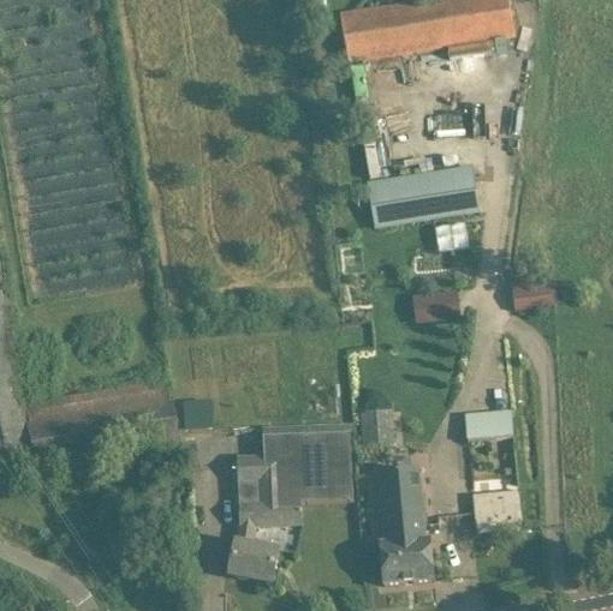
[(420,0),(339,13),(347,64),(512,37),(506,0),(420,0)]
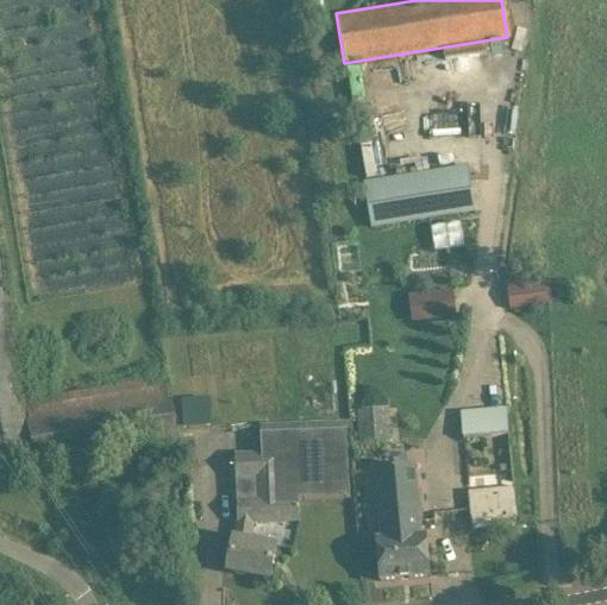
[(371,222),(475,208),(469,163),(365,177),(371,222)]
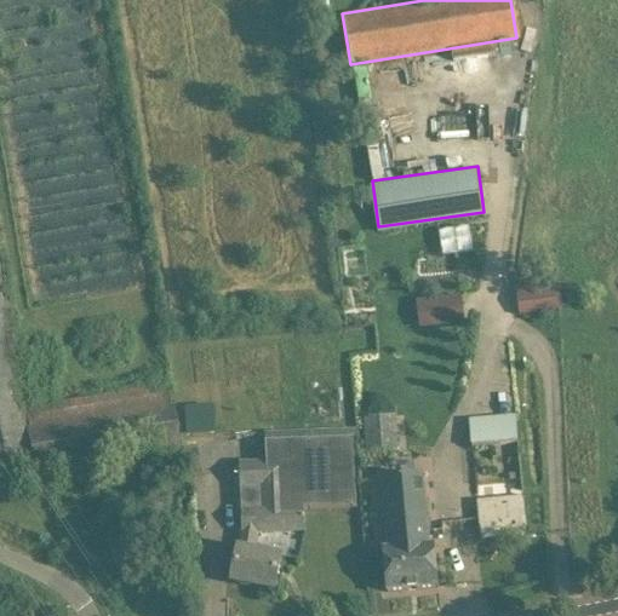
[(471,225),(440,226),(441,251),(471,249),(471,225)]
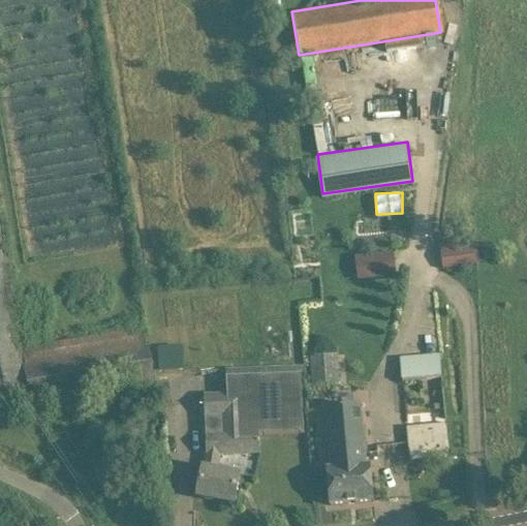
[(22,364),(0,228),(0,403),(151,378),(145,344),(22,364)]
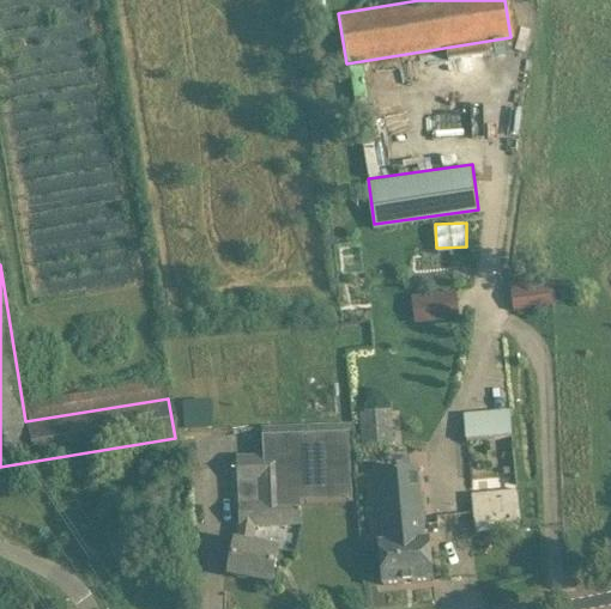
[(508,278),(512,310),(551,305),(548,274),(508,278)]
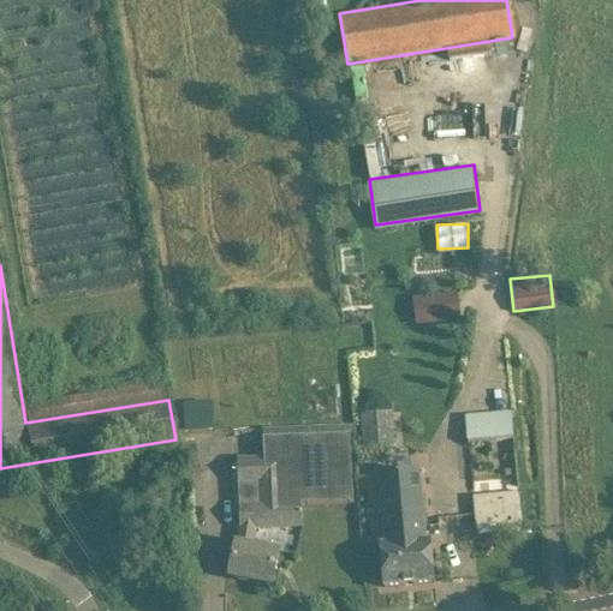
[(458,319),(454,293),(412,298),(415,324),(458,319)]
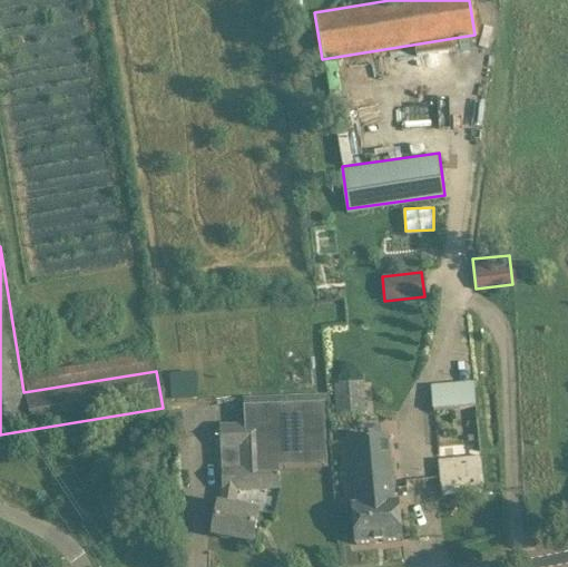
[(333,411),(363,410),(362,380),(332,380),(333,411)]
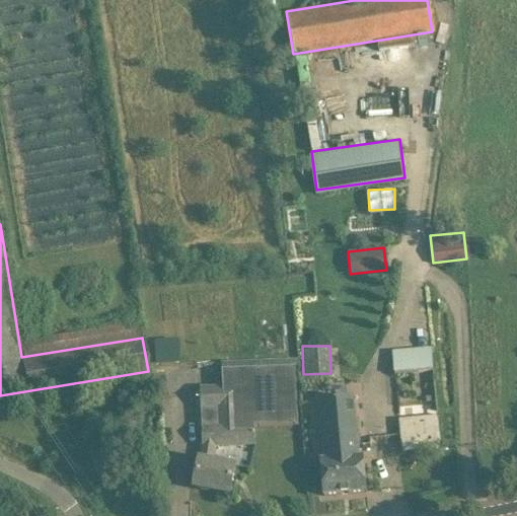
[(393,348),(394,370),(433,368),(432,346),(393,348)]
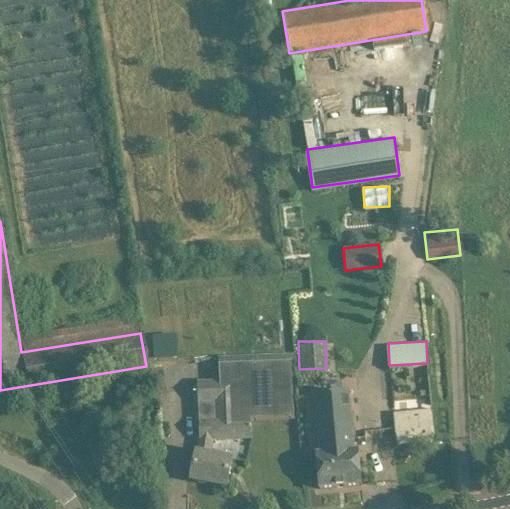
[(211,439),(250,437),(250,420),(292,418),(290,361),(218,363),(218,379),(196,380),(197,405),(198,425),(199,439),(190,480),(226,486),(231,460),(208,456),(211,439)]
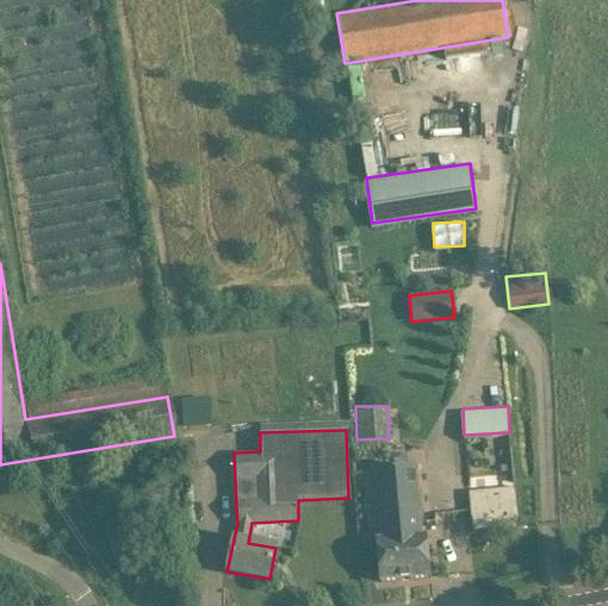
[(407,464),(405,447),(389,448),(390,464),(407,464)]
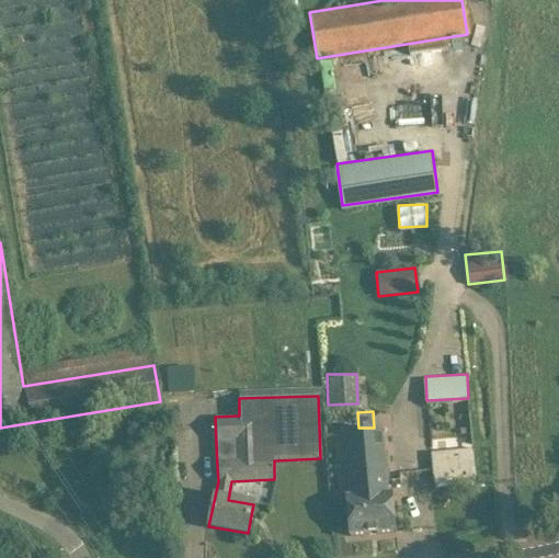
[(344,498),(346,512),(349,534),(395,531),(394,509),(391,492),(386,493),(378,430),(342,434),(350,497),(344,498)]
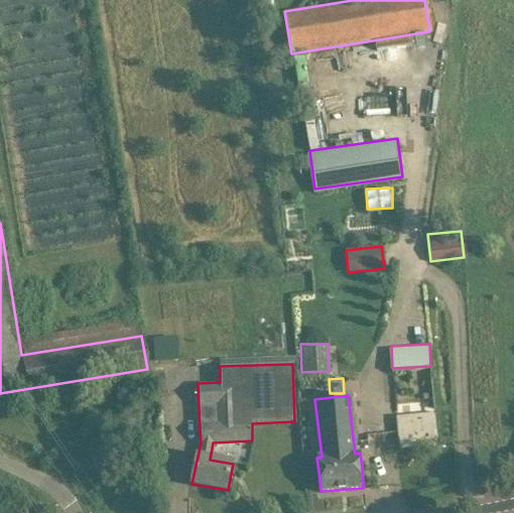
[(432,412),(395,415),(398,446),(435,442),(432,412)]
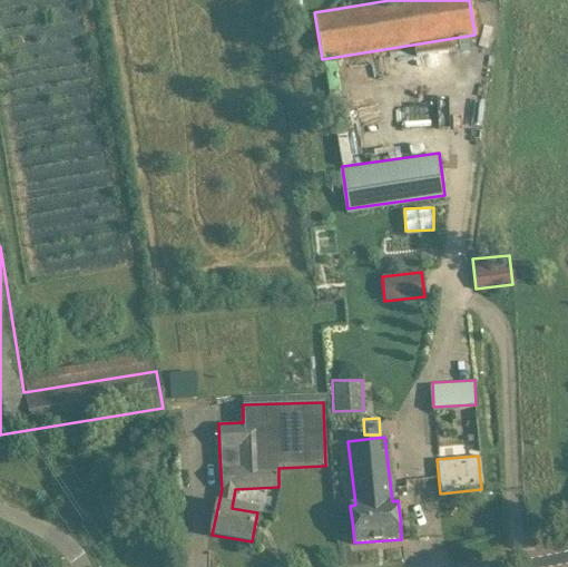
[(137,492),(157,497),(159,485),(139,481),(137,492)]
